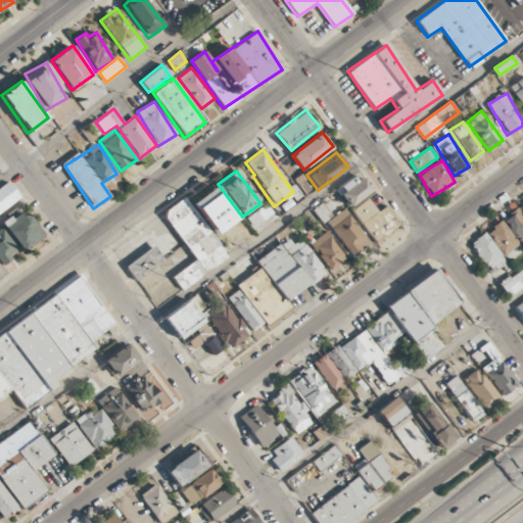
[(337,192),(349,207),(372,189),(360,173),(337,192)]
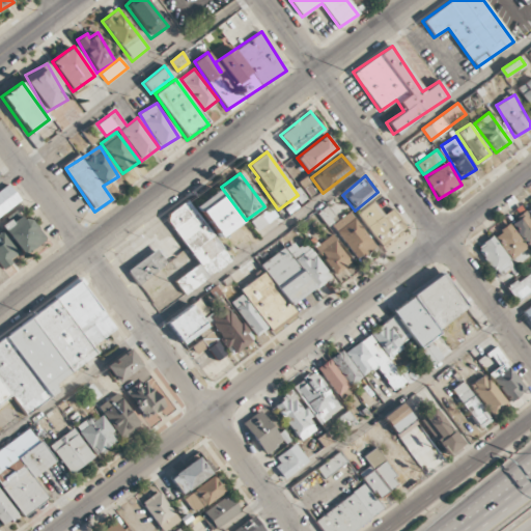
[(0,215),(21,201),(8,185),(0,190),(0,215)]
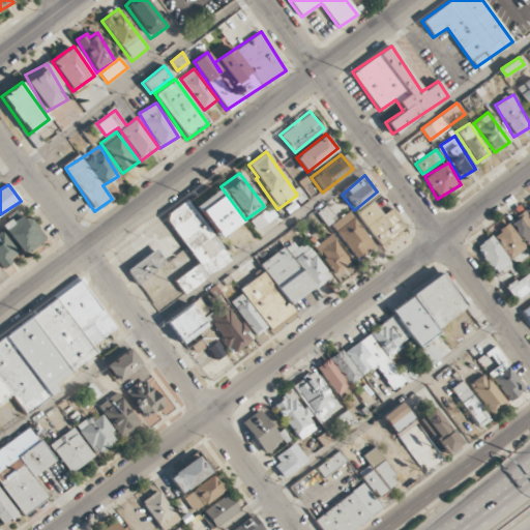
[(240,221),(216,188),(194,205),(217,237),(240,221)]
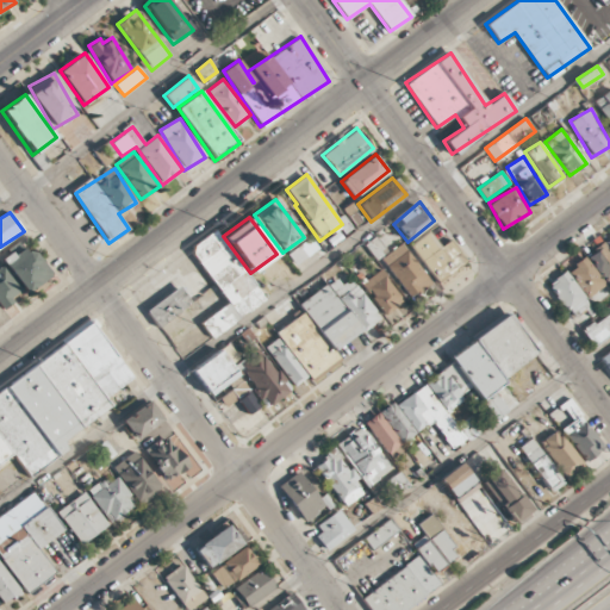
[(266,299),(215,229),(188,249),(240,318),(266,299)]
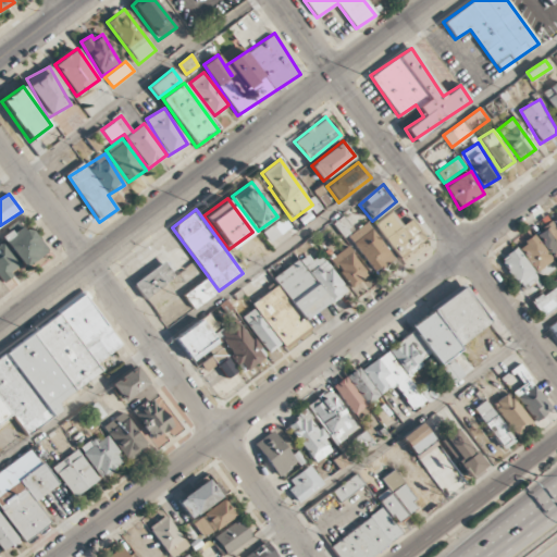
[(401,225),(393,212),(375,224),(398,257),(425,239),(411,219),(401,225)]
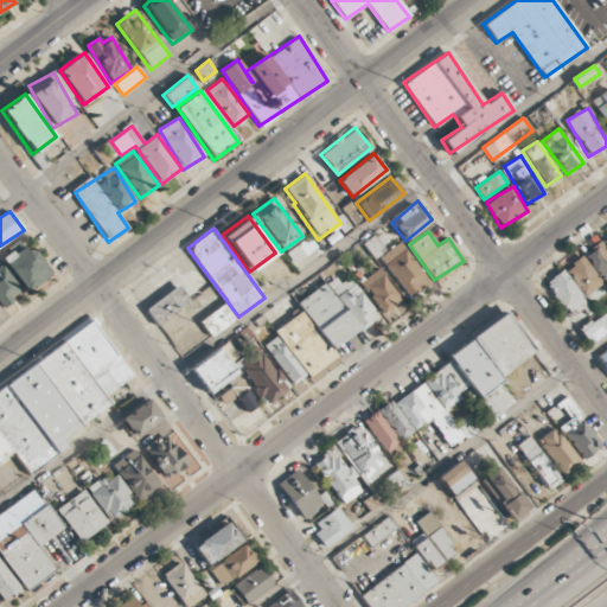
[(317,247),(308,236),(286,254),(294,264),(317,247)]
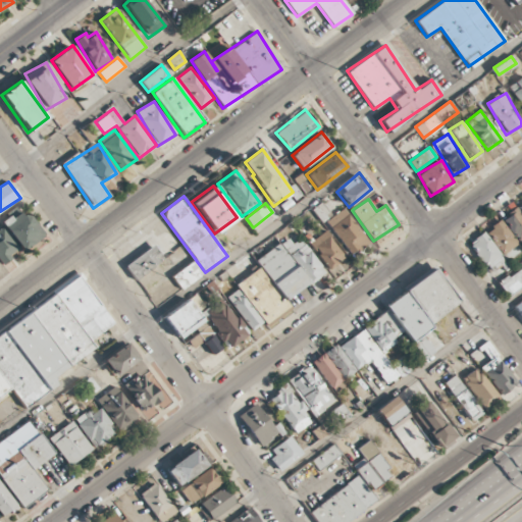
[(43,235),(19,208),(1,225),(23,251),(43,235)]
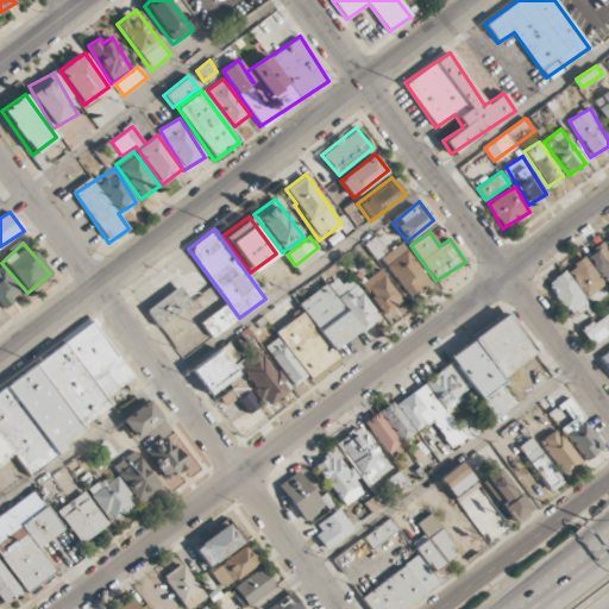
[(382,256),(405,297),(427,286),(405,243),(382,256)]
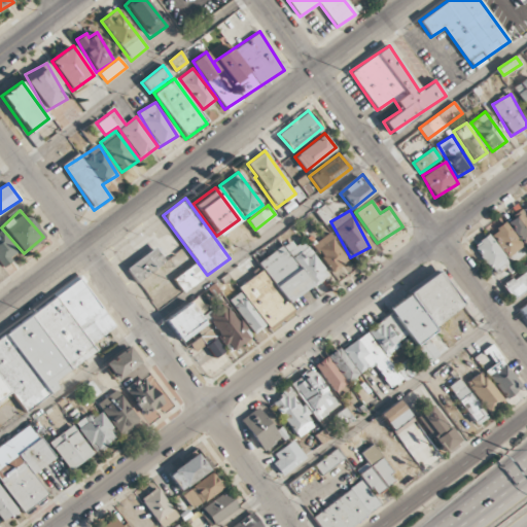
[(513,264),(526,253),(526,252),(505,222),(491,233),(513,264)]
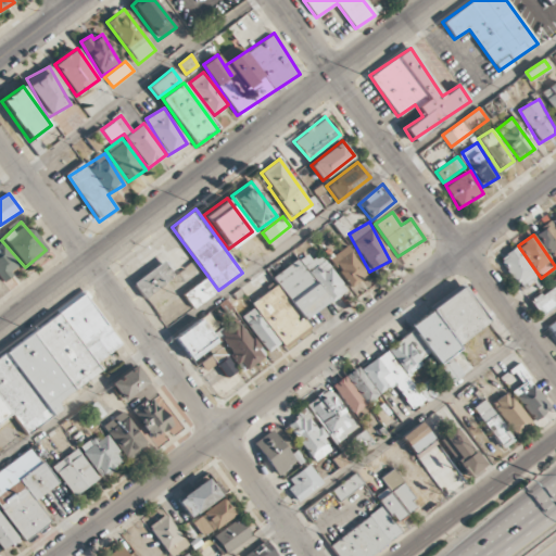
[(17,266),(5,242),(0,244),(0,282),(12,276),(10,270),(17,266)]
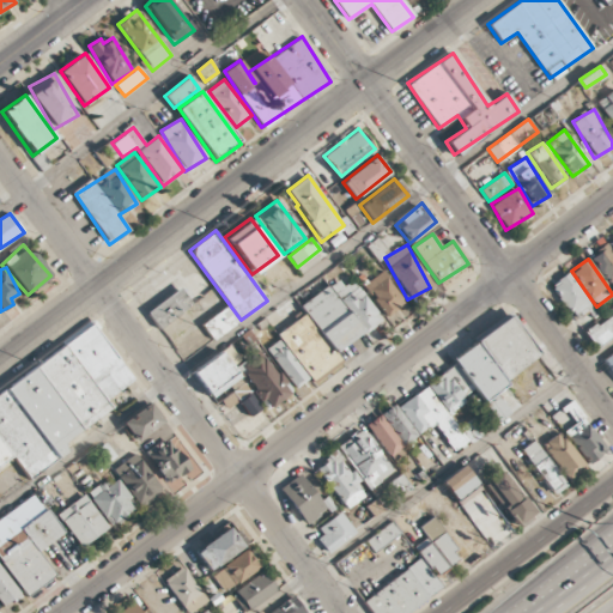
[(386,316),(405,304),(382,272),(364,285),(386,316)]
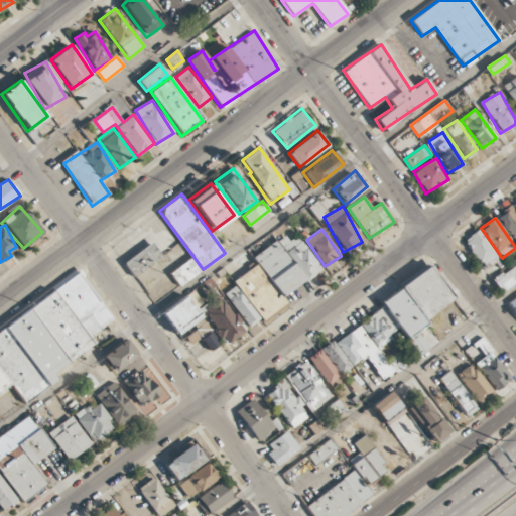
[(464,240),(488,276),(503,266),(479,230),(464,240)]
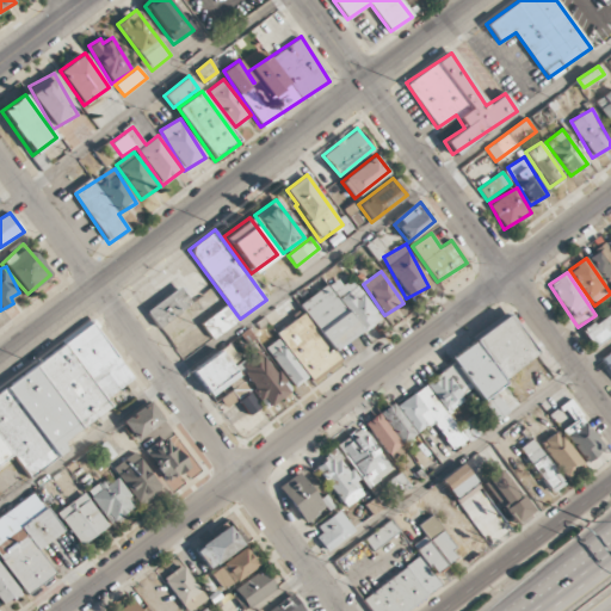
[(277,333),(309,380),(339,359),(334,351),(380,319),(352,279),(343,285),(338,278),(298,306),(304,313),(277,333)]
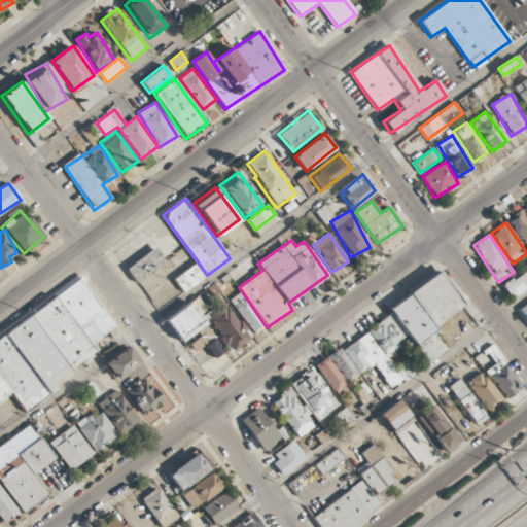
[(166,262),(155,248),(126,268),(136,283),(166,262)]
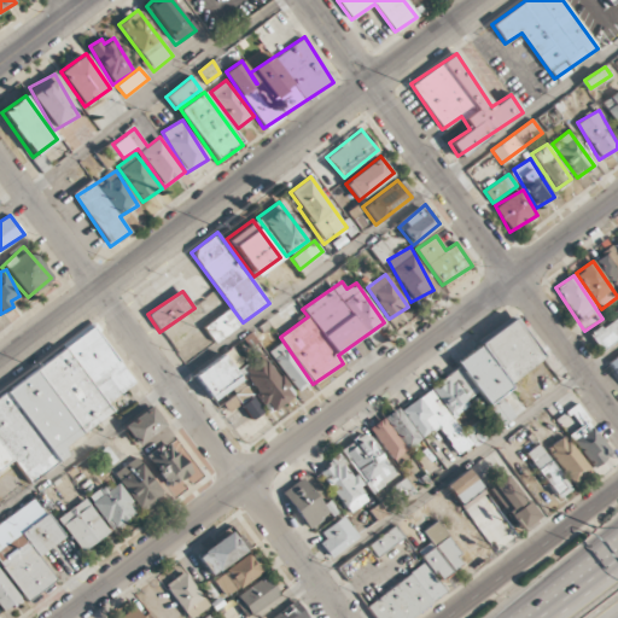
[(176,354),(185,365),(243,322),(231,307),(203,327),(205,332),(176,354)]
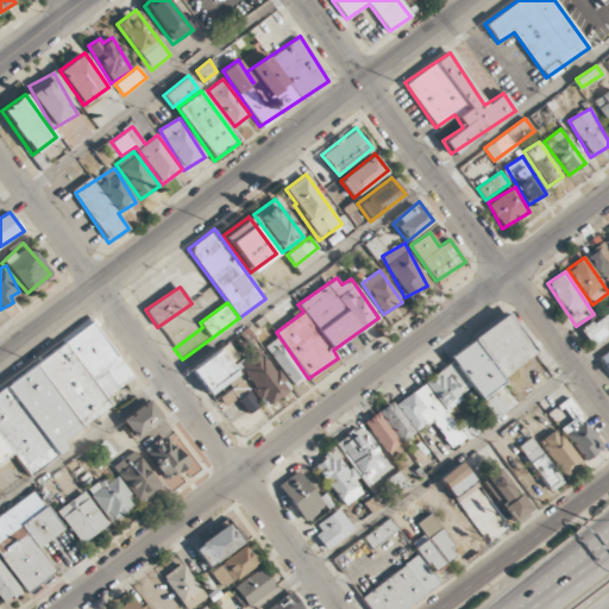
[(424,382),(445,413),(464,400),(460,394),(471,385),(494,419),(507,410),(490,387),(535,356),(507,314),(447,356),(452,362),(424,382)]
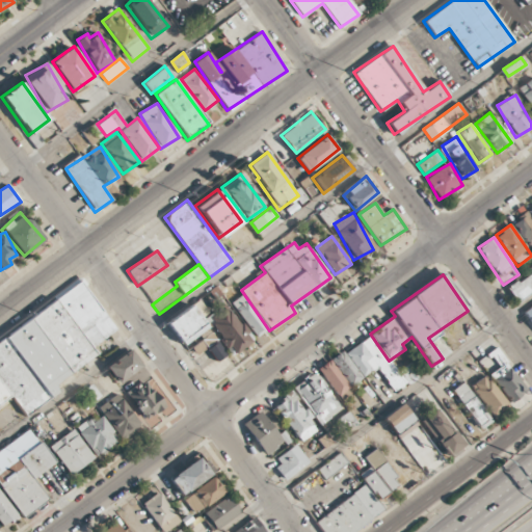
[(115,330),(83,283),(0,339),(0,403),(11,396),(25,415),(58,393),(53,384),(97,355),(90,348),(115,330)]
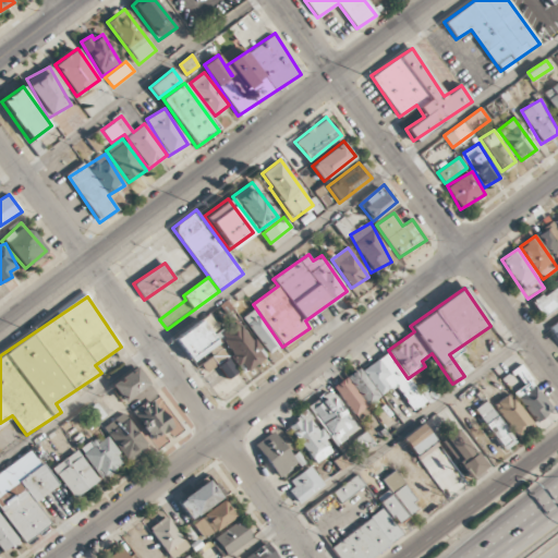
[(280,346),(254,310),(242,317),(268,354),(280,346)]
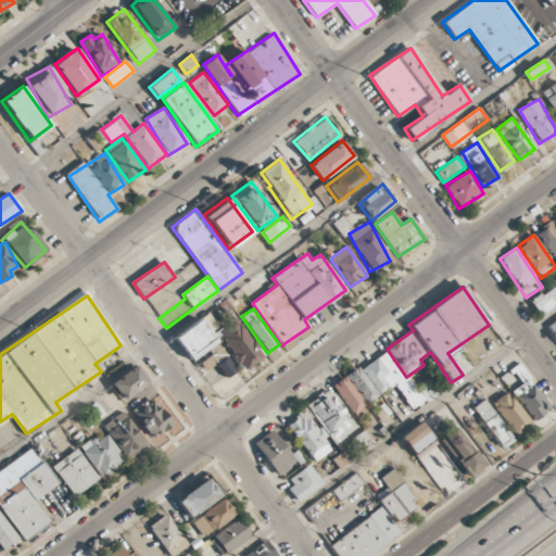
[(210,332),(217,327),(209,314),(175,337),(201,375),(216,364),(226,378),(237,370),(210,332)]
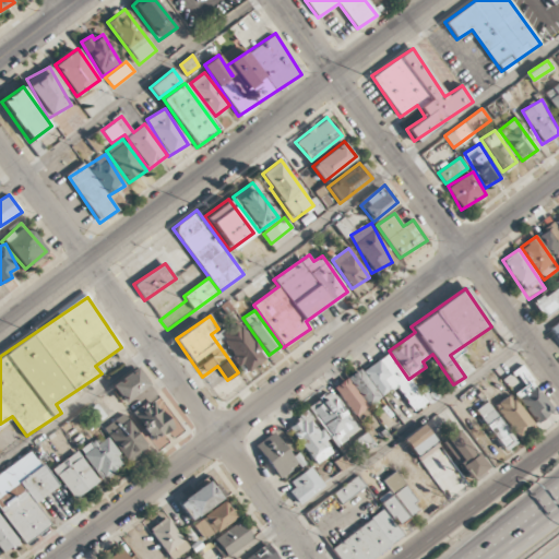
[(265,359),(239,320),(218,333),(245,373),(265,359)]
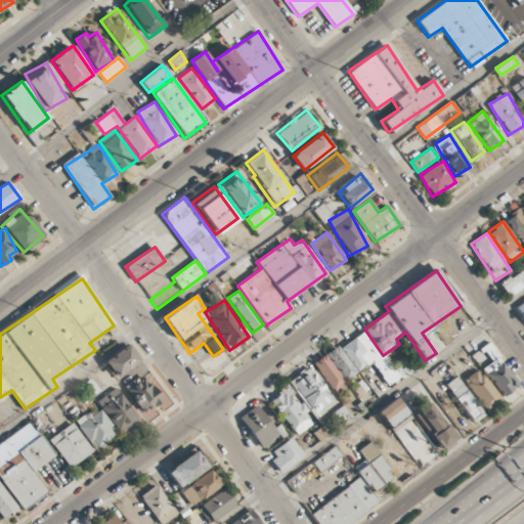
[(398,378),(366,330),(340,347),(356,372),(370,362),(387,386),(398,378)]
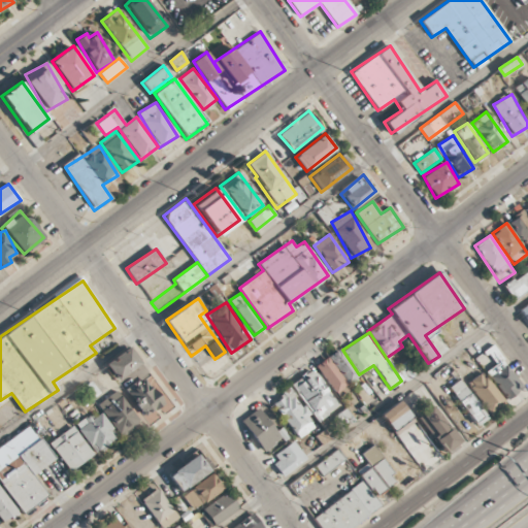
[(522,390),(493,345),(475,356),(504,400),(522,390)]
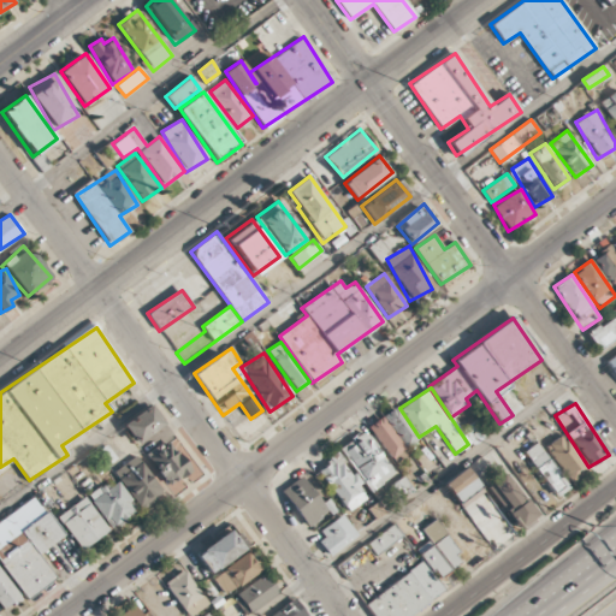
[(134,443),(163,426),(152,406),(123,422),(134,443)]
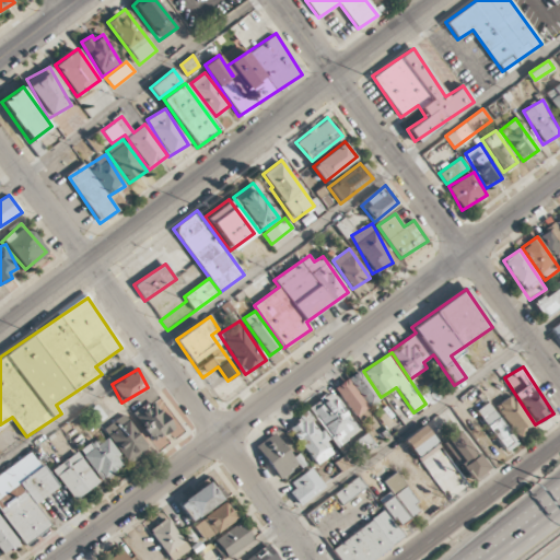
[(368,407),(381,398),(360,370),(335,388),(358,422),(371,412),(368,407)]
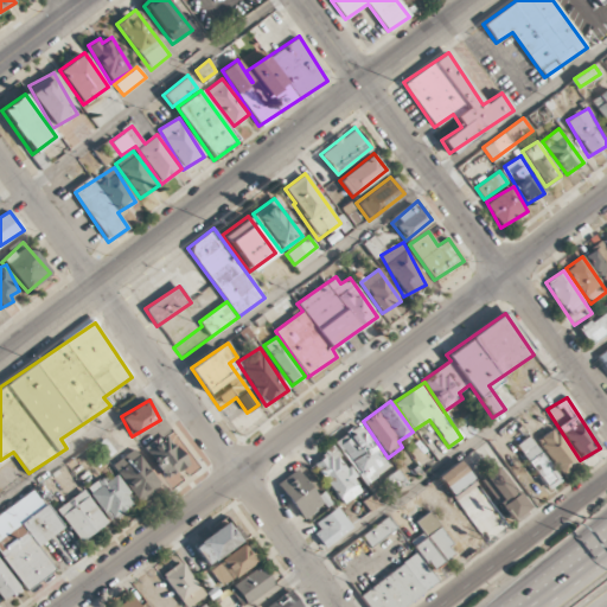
[(455,422),(465,439),(478,430),(470,414),(455,422)]
